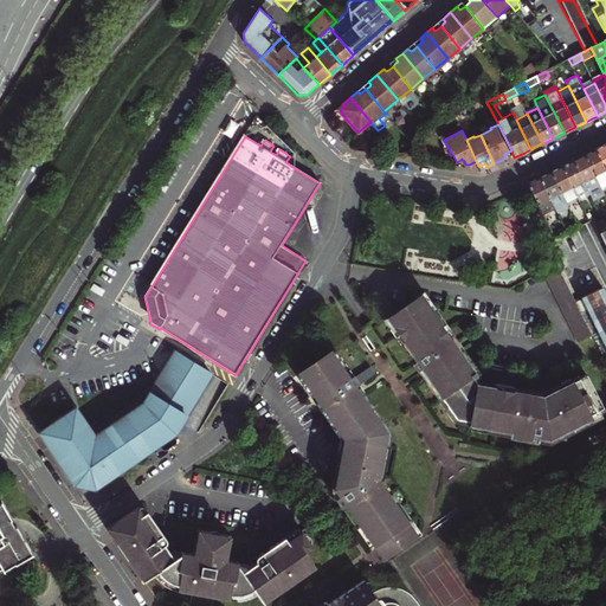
[(605,143),(601,147),(595,149),(605,169),(605,143)]
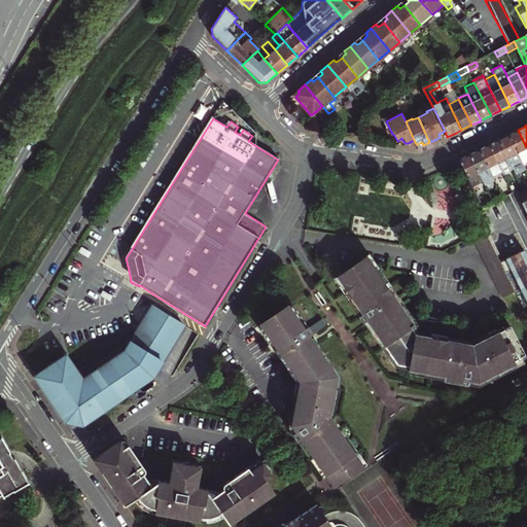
[(514,132),(508,135),(523,165),(526,163),(526,147),(518,130),(514,132)]
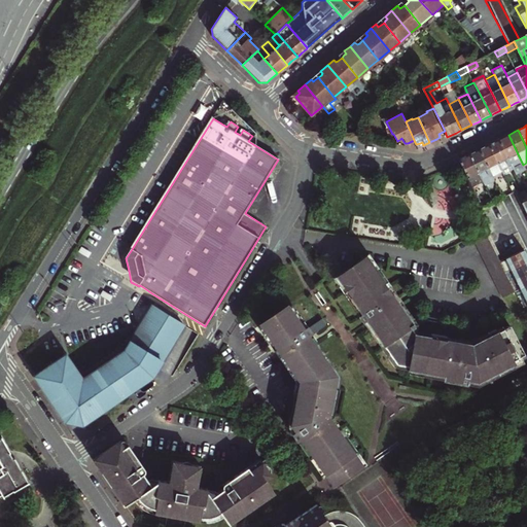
[(503,137),(498,140),(513,170),(516,174),(526,170),(523,165),(508,135),(503,137)]
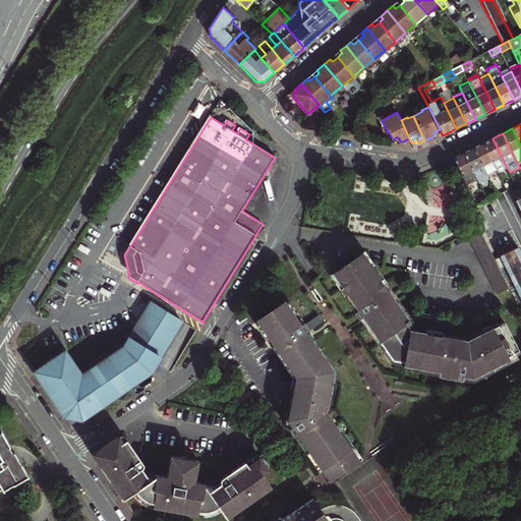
[(487,140),(482,142),(496,170),(498,173),(507,168),(493,138),(487,140)]
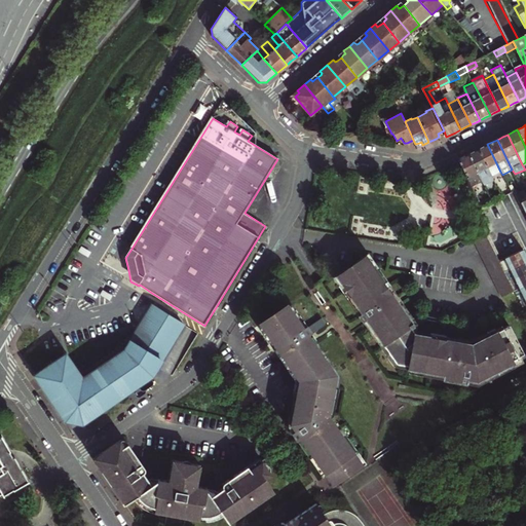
[(483,147),(478,149),(492,176),(500,172),(487,144),(483,147)]
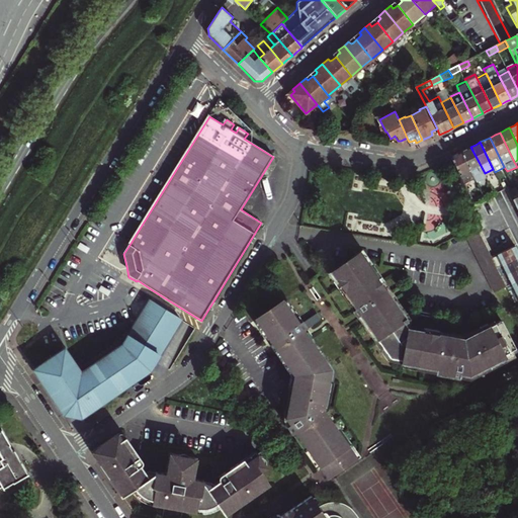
[(465,150),(461,152),(476,179),(485,175),(485,173),(470,147),(465,150)]
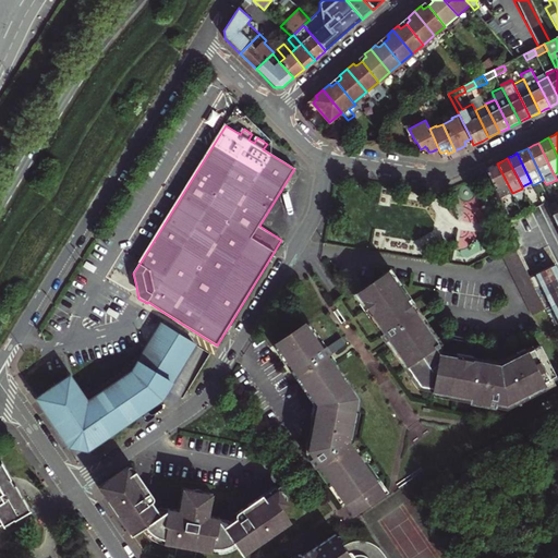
[(492,166),(485,169),(486,170),(501,198),(512,193),(497,164),(492,166)]
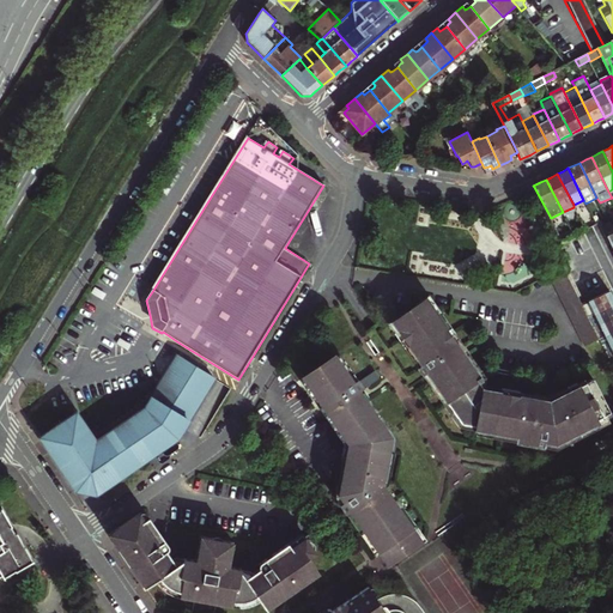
[(588,218),(582,222),(586,230),(596,225),(593,220),(590,222),(588,218)]
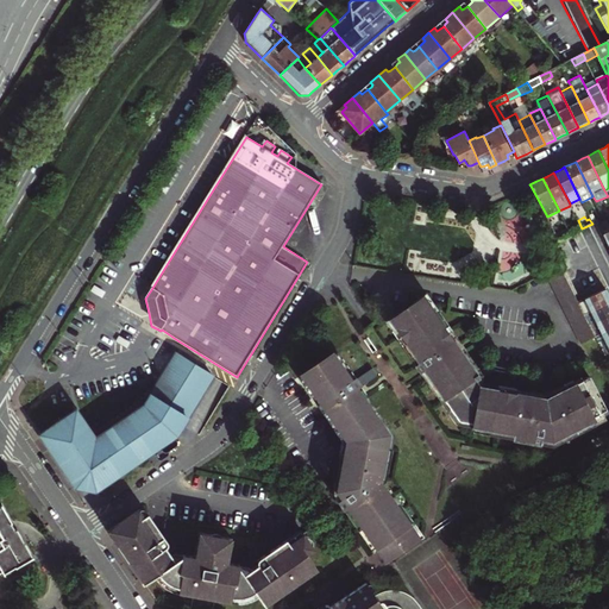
[(566,226),(567,228),(570,234),(582,228),(578,220),(566,226)]
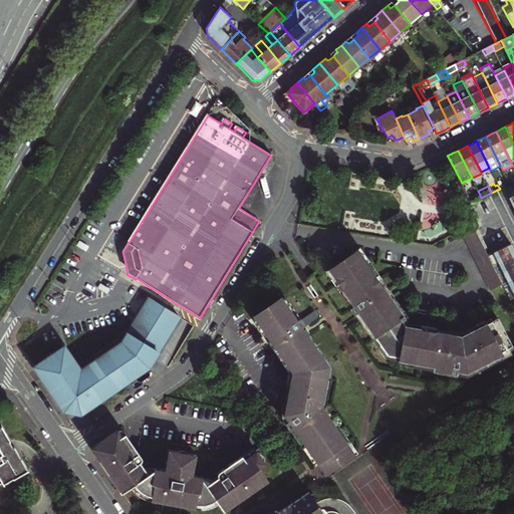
[(470,198),(472,202),(481,198),(479,193),(470,198)]
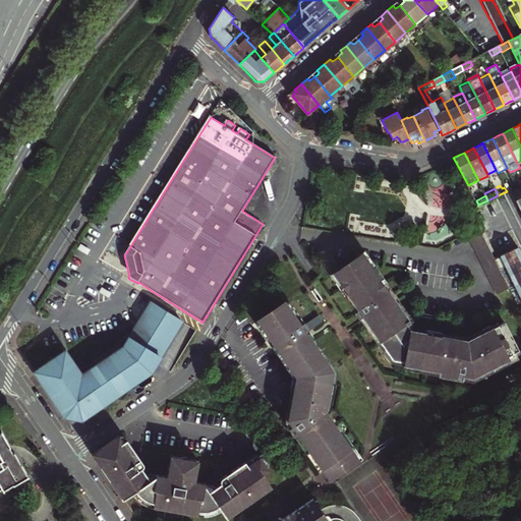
[(502,269),(497,259),(480,226),(469,232),(499,293),(511,287),(506,279),(502,269)]
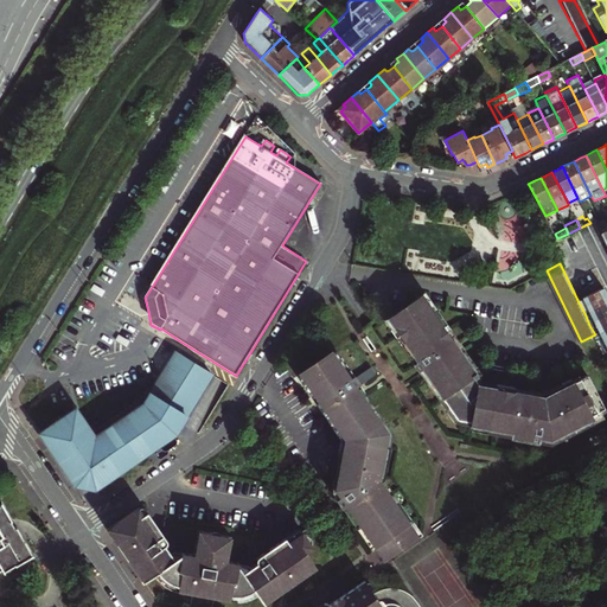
[(585,313),(606,301),(606,292),(605,288),(579,302),(585,313)]
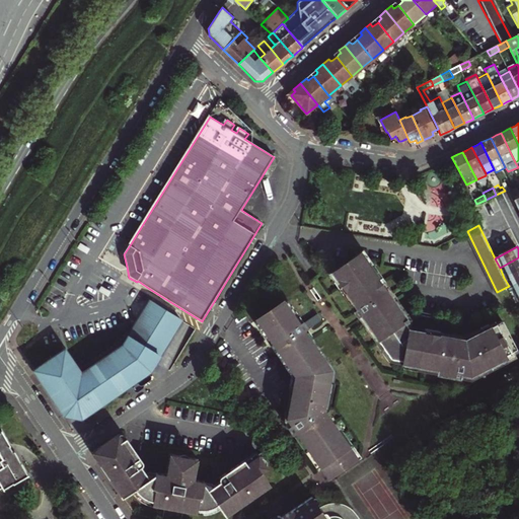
[(366,266),(358,254),(331,273),(356,308),(353,310),(360,319),(363,324),(366,323),(390,358),(410,362),(417,363),(416,366),(443,371),(442,374),(446,375),(460,378),(461,374),(470,376),(518,351),(502,319),(463,339),(410,328),(405,323),(409,321),(401,311),(369,265),(366,266)]
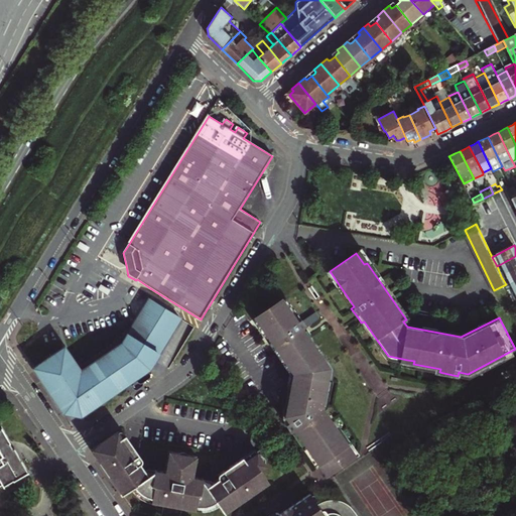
[(501,276),(515,268),(515,256),(497,266),(501,276)]
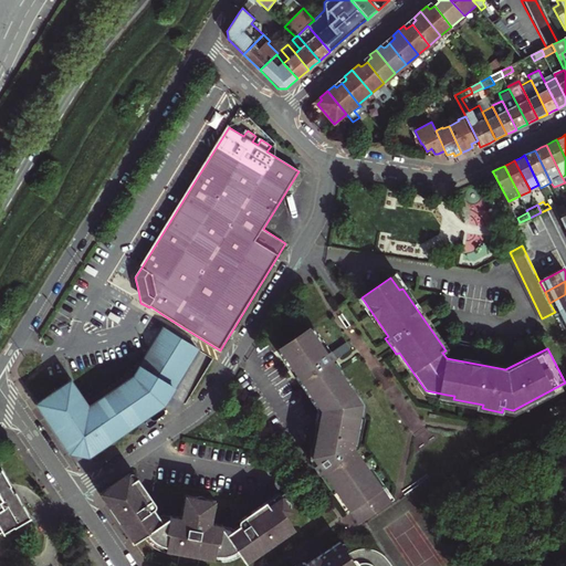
[(555,313),(565,306),(565,294),(549,303),(555,312),(555,313)]
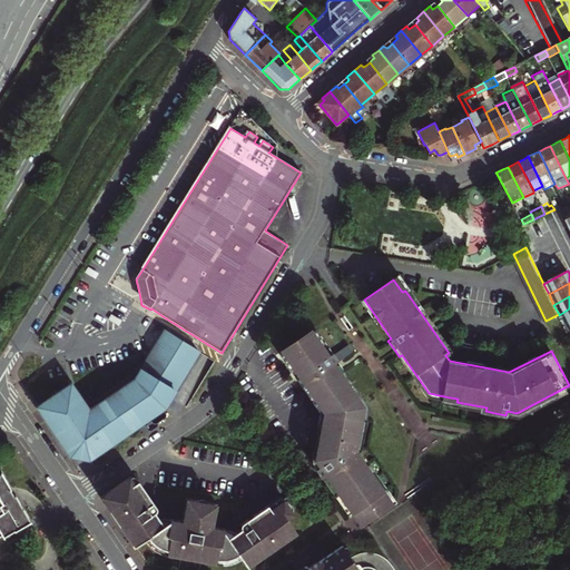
[(564,325),(569,323),(569,322),(569,308),(559,315),(564,325)]
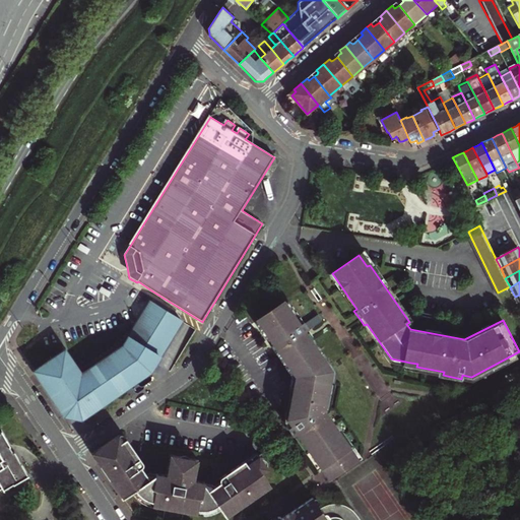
[(324,465),(332,476),(334,475),(359,458),(325,410),(327,395),(324,395),(328,370),(323,362),(325,360),(310,337),(313,335),(311,332),(303,320),(300,322),(284,301),(256,319),(275,347),(296,375),(290,404),(287,418),(289,421),(286,424),(289,429),(294,434),(297,432),(322,467),(324,465)]
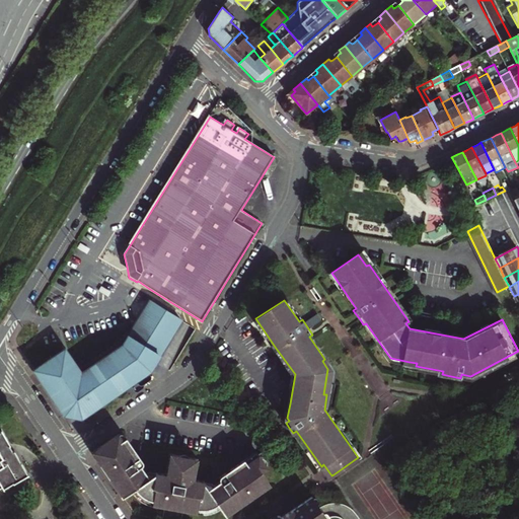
[(49,365),(38,373),(66,416),(72,412),(75,413),(79,414),(82,419),(126,388),(131,385),(136,393),(140,393),(144,391),(145,388),(146,387),(145,385),(150,381),(151,379),(152,377),(151,375),(149,372),(151,371),(181,320),(152,303),(125,348),(82,377),(66,353),(55,361),(50,359),(49,365)]
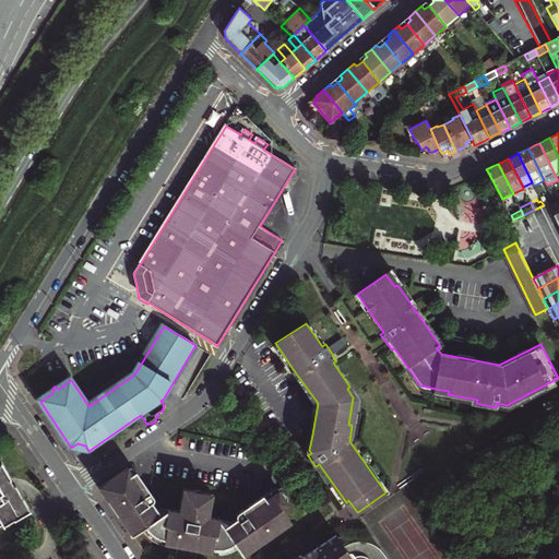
[(0,528),(3,527),(4,530),(15,524),(21,533),(34,525),(32,522),(31,522),(27,516),(32,514),(20,495),(18,489),(15,490),(11,484),(12,483),(3,467),(0,468),(0,528)]
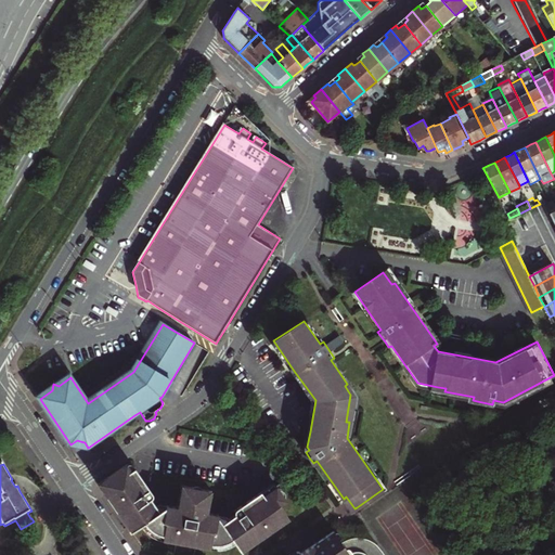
[(132,470),(128,464),(99,483),(132,532),(145,524),(146,526),(149,528),(150,528),(150,529),(153,531),(154,532),(156,533),(158,534),(160,534),(162,536),(163,536),(163,539),(177,542),(184,543),(195,545),(210,549),(211,544),(214,544),(216,544),(218,544),(220,544),(223,544),(226,543),(228,542),(229,542),(231,541),(232,540),(241,553),(291,518),(282,505),(288,500),(278,486),(278,485),(276,486),(263,494),(249,504),(244,507),(242,505),(233,511),(235,514),(231,517),(223,523),(219,517),(220,515),(219,514),(209,512),(213,490),(182,486),(178,506),(167,504),(166,513),(162,512),(155,503),(153,498),(155,497),(150,488),(146,490),(142,485),(132,470)]
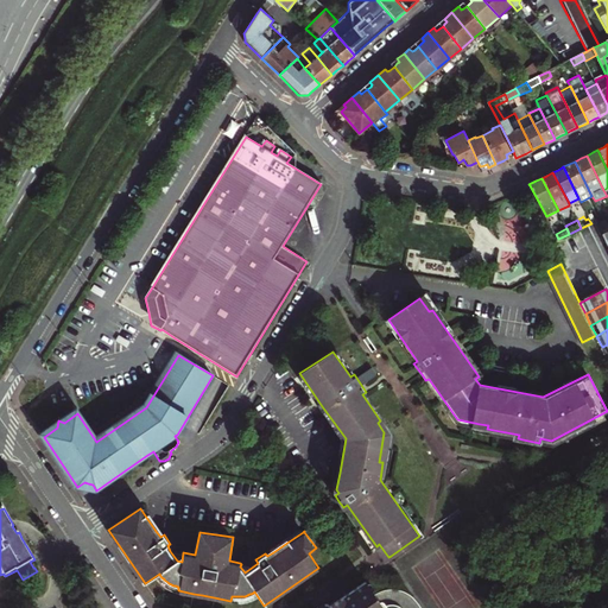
[(463,513),(461,508),(448,518),(449,519),(450,521),(463,513)]
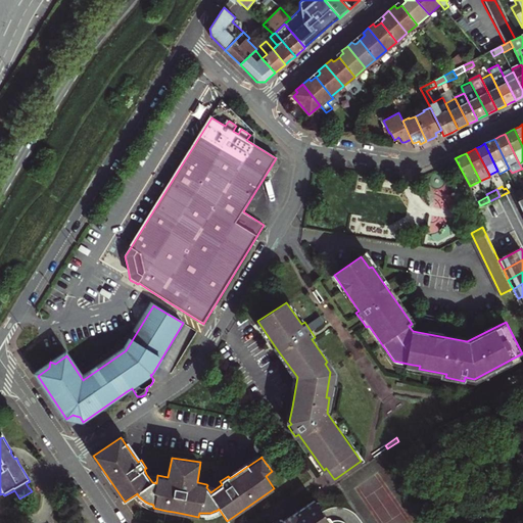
[(330,522),(326,517),(323,513),(321,510),(315,500),(291,515),(279,522),(274,522),(272,522),(330,522)]
